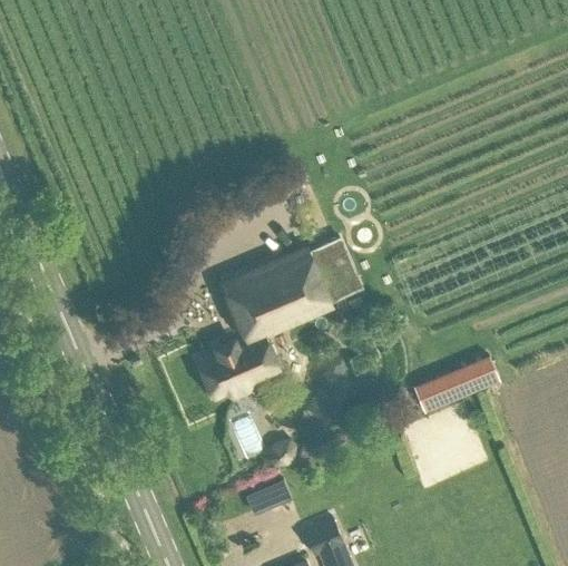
[(333,306),(332,304),(365,290),(342,237),(309,251),(309,250),(224,285),(247,342),(236,347),(234,342),(217,350),(218,354),(199,362),(215,399),(232,392),(235,398),(248,391),(246,386),(281,371),(265,335),(333,306)]
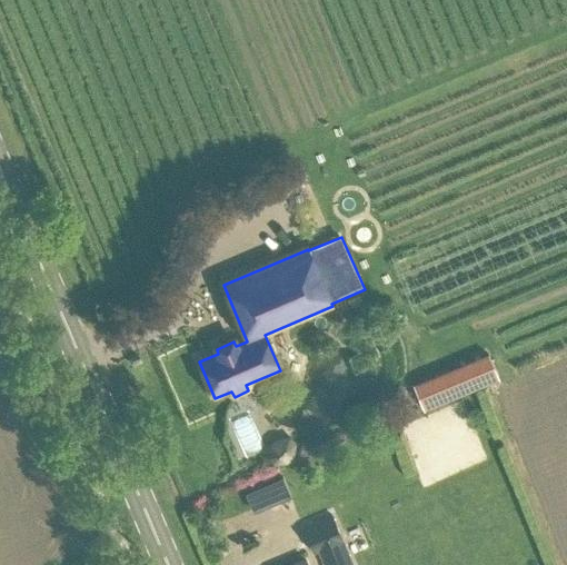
[(488,356),(463,366),(473,390),(498,380),(488,356)]
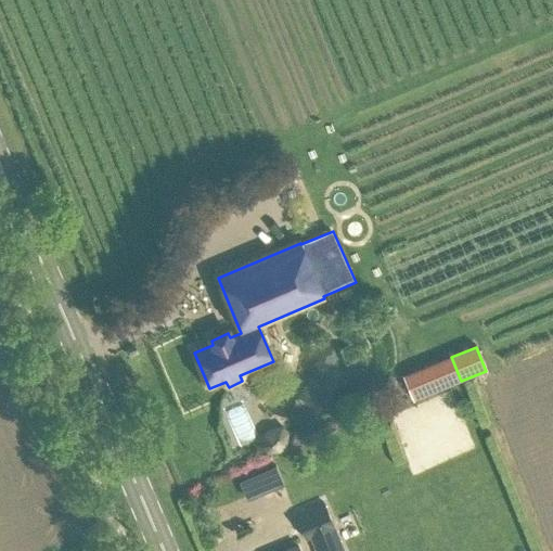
[(271,428),(260,438),(260,446),(268,455),(281,453),(287,447),(290,433),(284,427),(271,428)]
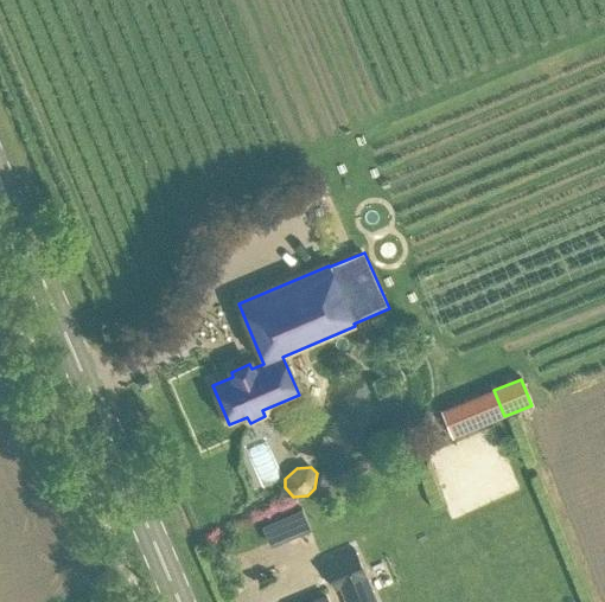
[(290,517),(263,529),(272,549),(280,545),(298,538),(292,524),(290,517)]
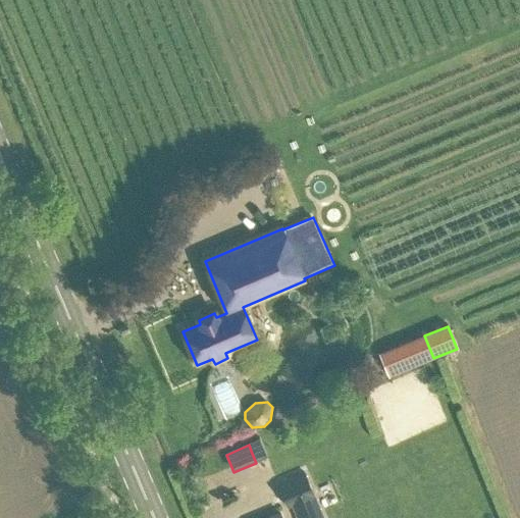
[(226,481),(236,501),(274,482),(265,463),(226,481)]
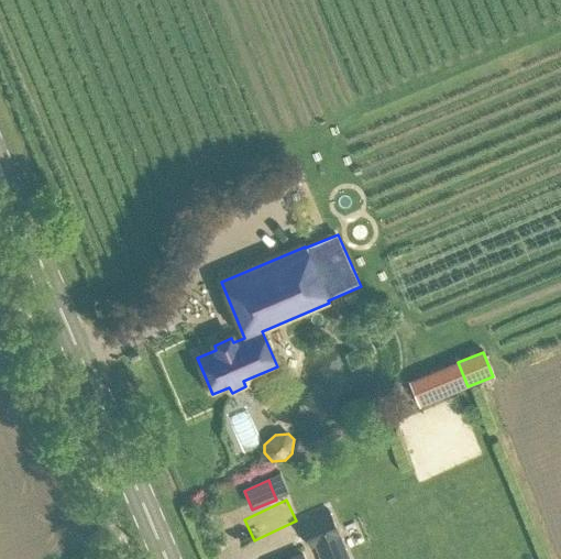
[(329,512),(300,524),(311,551),(317,549),(320,558),(350,558),(347,549),(341,538),(329,512)]
